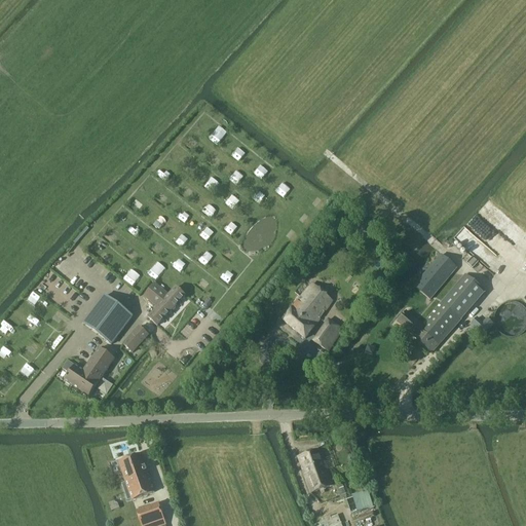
[(217,146),(227,133),(219,126),(209,139),(217,146)]
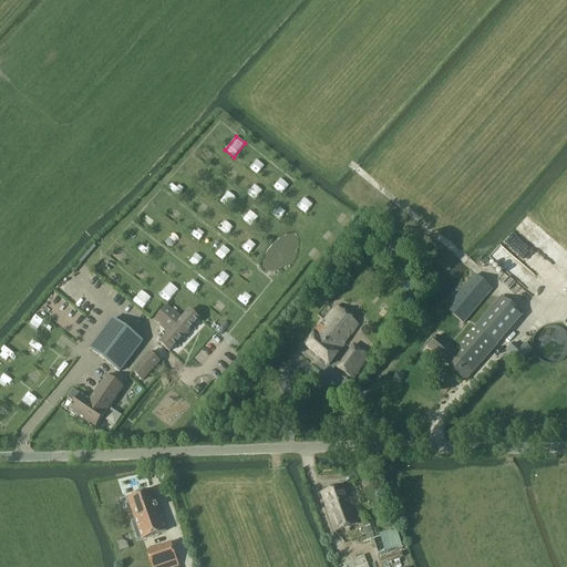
[(257,160),(249,168),(258,176),(266,166),(257,160)]
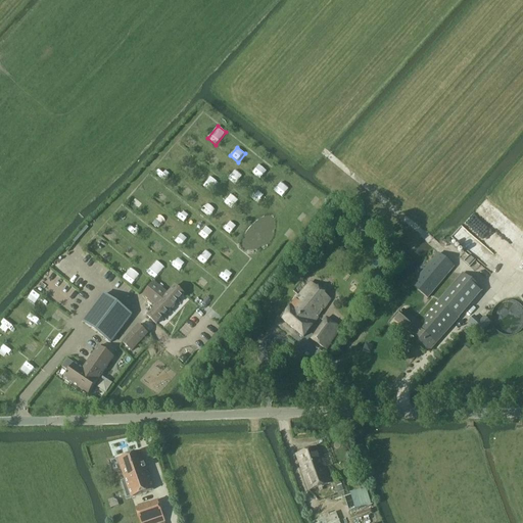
[(210,154),(206,163),(214,168),(219,158),(210,154)]
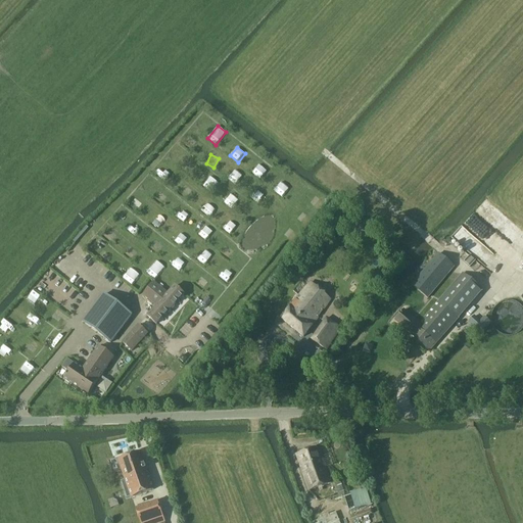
[(255,170),(253,173),(260,178),(264,175),(255,170)]
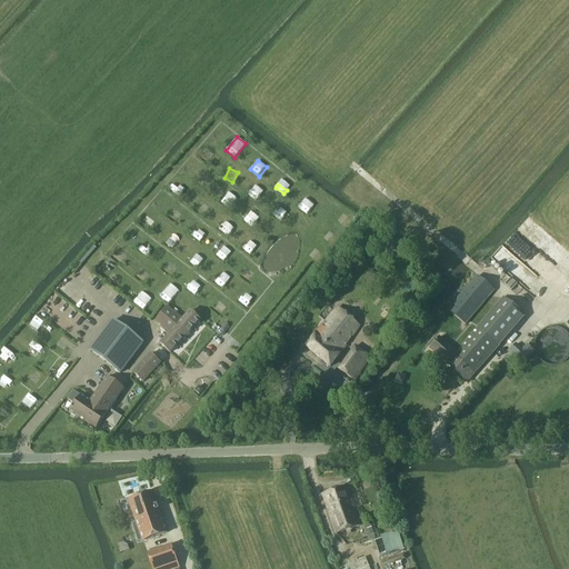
[(248,196),(258,201),(262,192),(252,187),(248,196)]
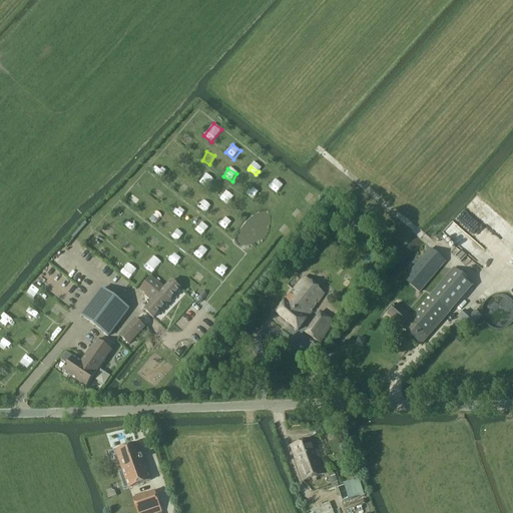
[(203,175),(199,183),(208,187),(211,179),(203,175)]
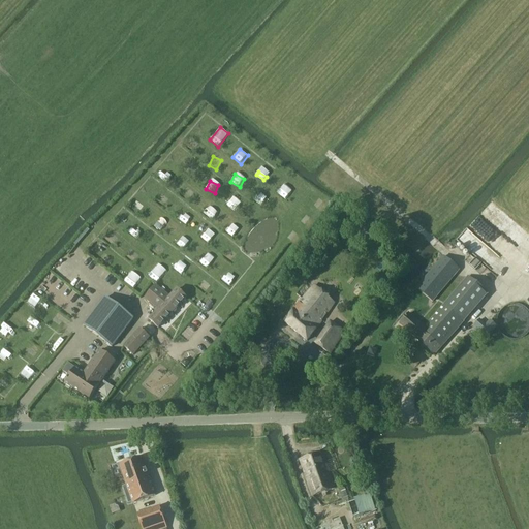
[(163,207),(169,199),(162,193),(156,200),(163,207)]
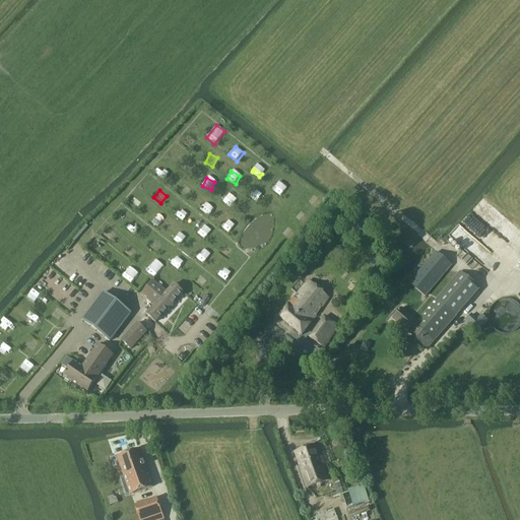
[(224,198),(232,207),(238,202),(231,193),(224,198)]
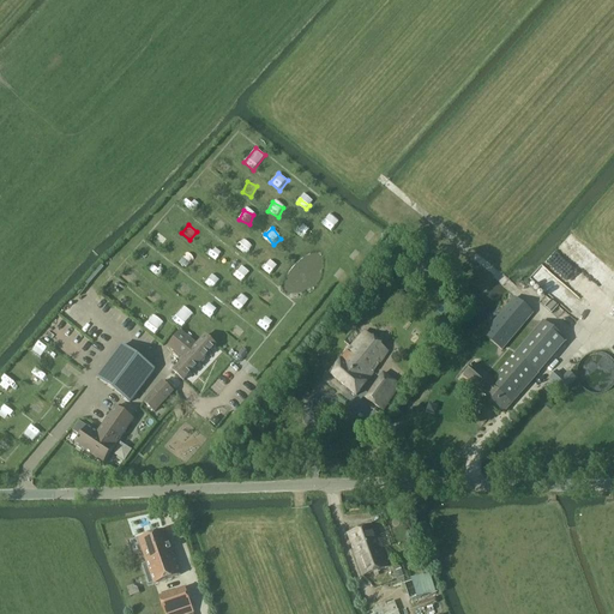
[(216,260),(223,253),(216,247),(210,256),(216,260)]
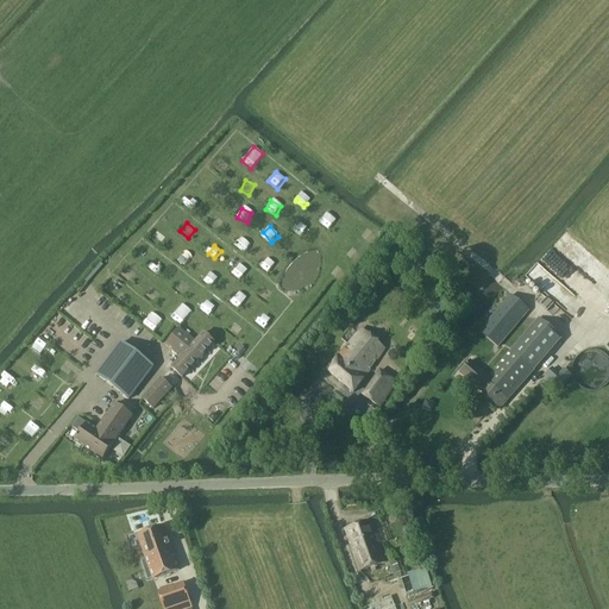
[(179,258),(184,265),(189,261),(183,253),(179,258)]
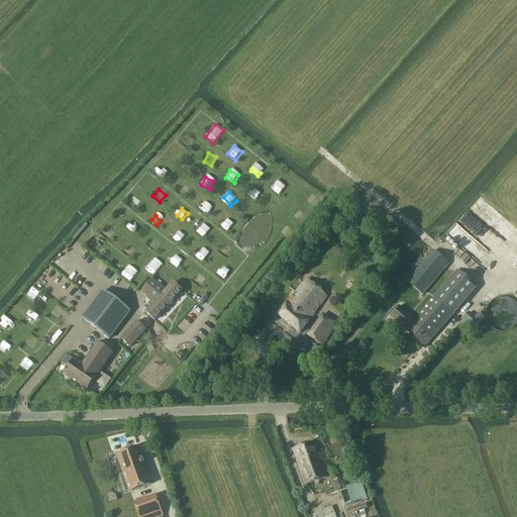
[(227,217),(220,225),(228,232),(235,223),(227,217)]
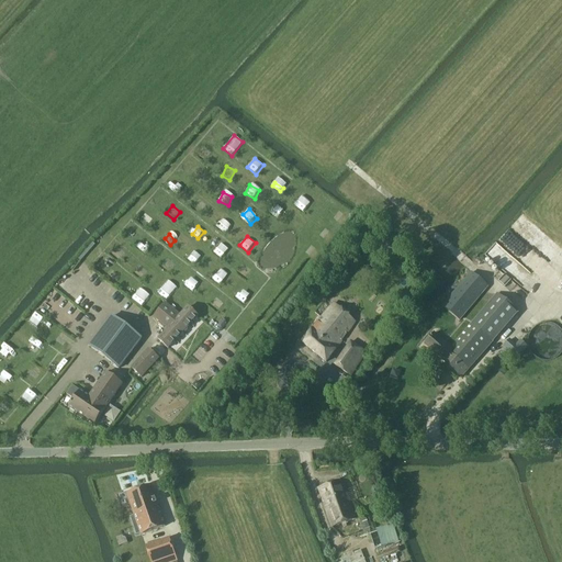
[(145,253),(152,245),(145,239),(138,247),(145,253)]
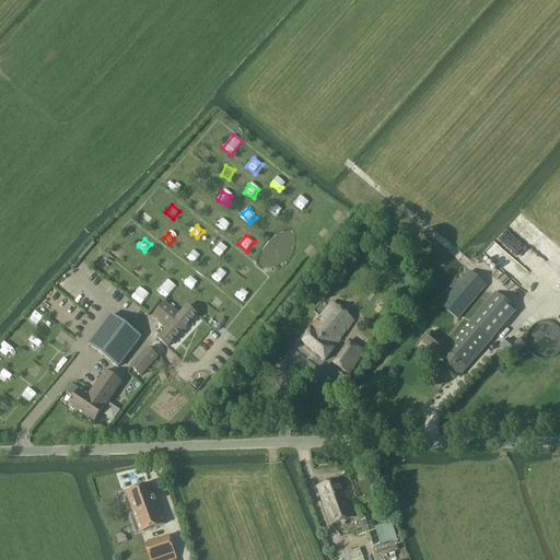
[(223,257),(228,248),(220,245),(216,254),(223,257)]
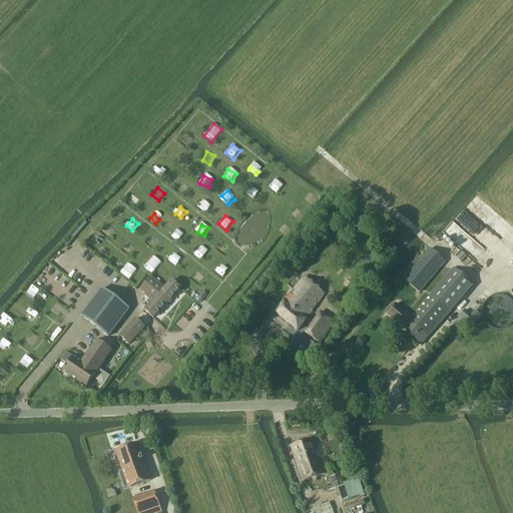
[(102,232),(109,237),(114,230),(107,225),(102,232)]
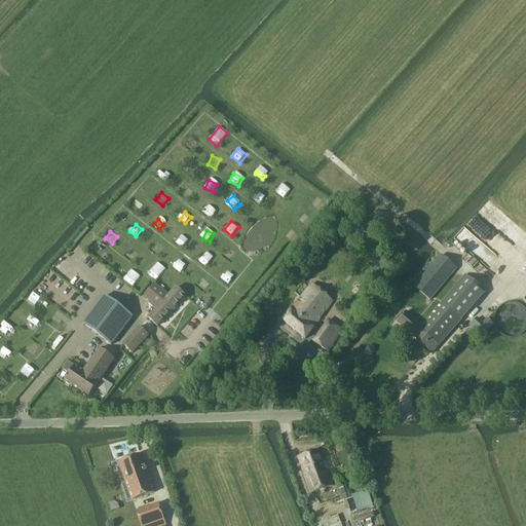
[(457,247),(490,261),(495,248),(463,233),(457,247)]
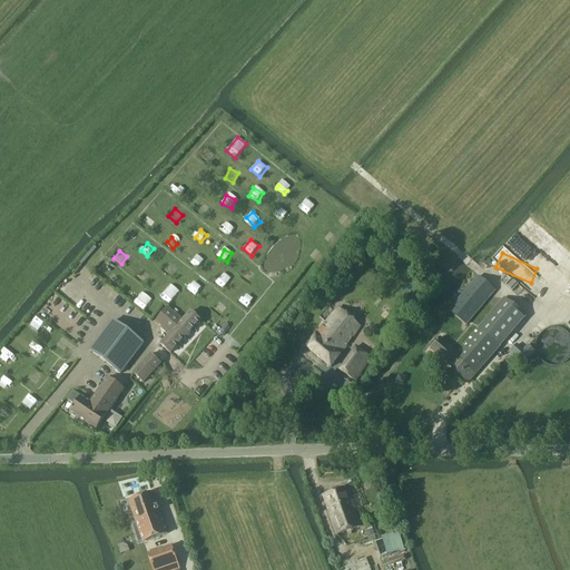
[(198,268),(204,262),(195,256),(190,263),(198,268)]
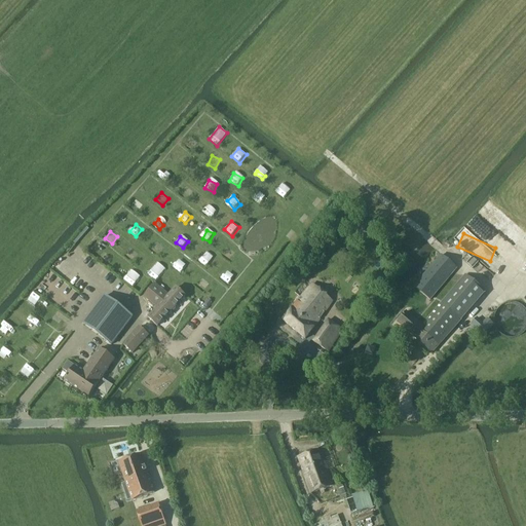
[(106,266),(112,259),(103,251),(97,257),(106,266)]
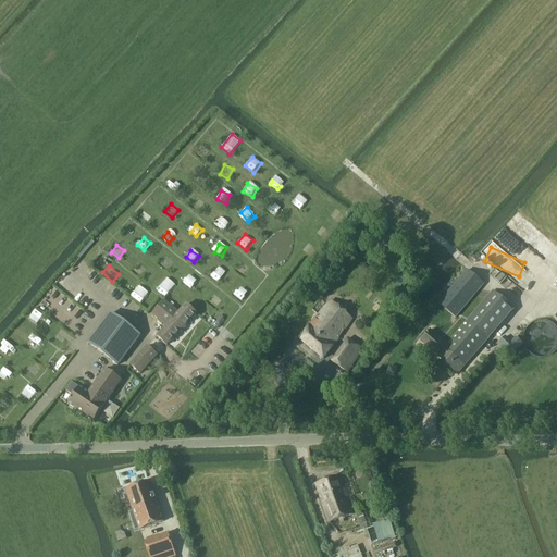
[(243,277),(251,286),(258,279),(250,271),(243,277)]
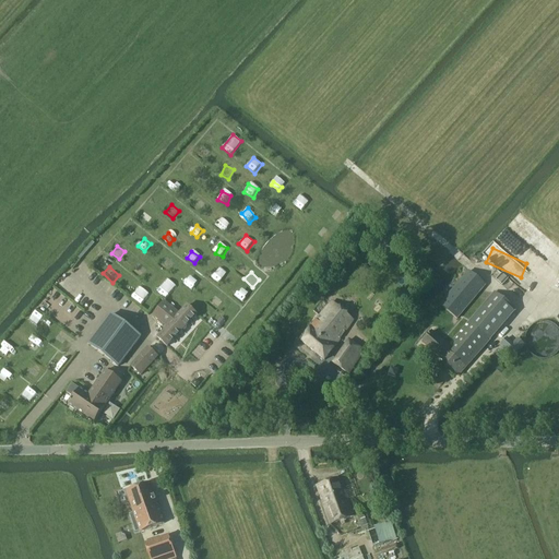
[(456,319),(485,286),(468,272),(440,306),(456,319)]
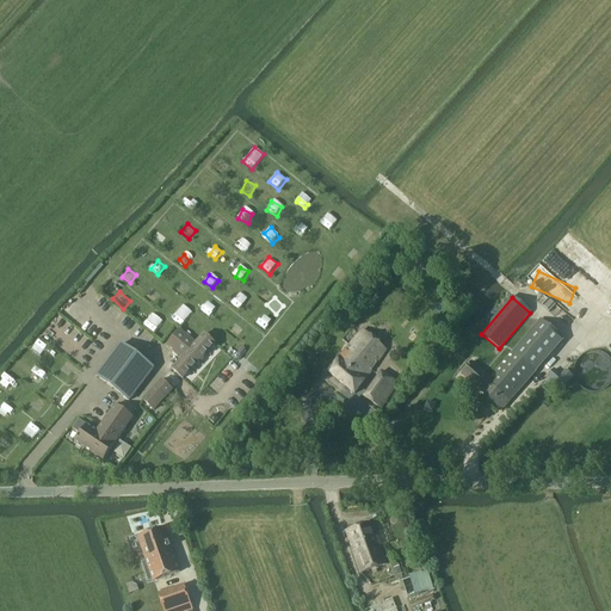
[(548,300),(542,307),(548,312),(549,313),(555,306),(548,300)]
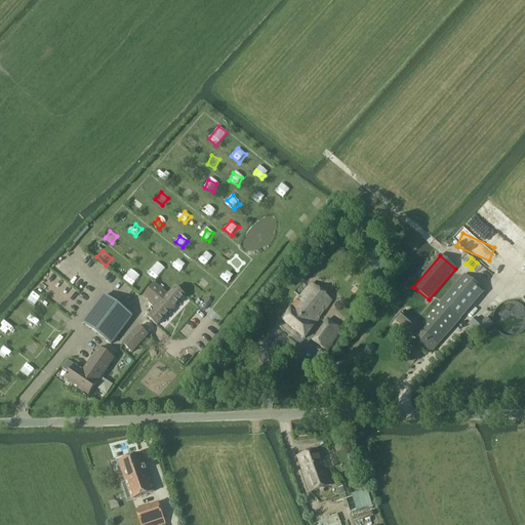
[(172,268),(183,272),(187,263),(176,258),(172,268)]
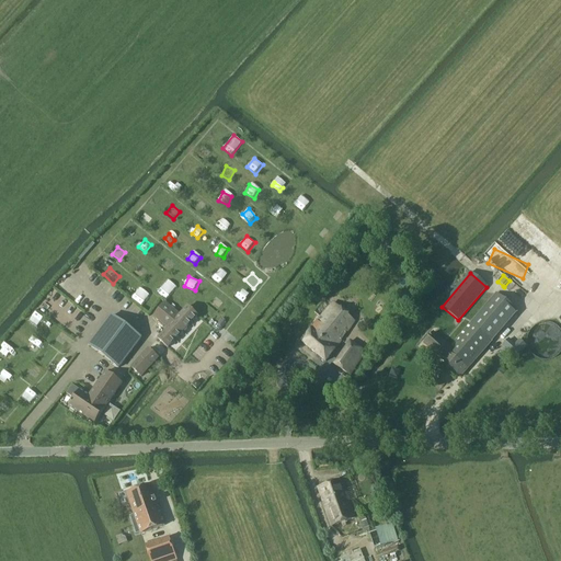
[(165,299),(172,290),(164,284),(157,292),(165,299)]
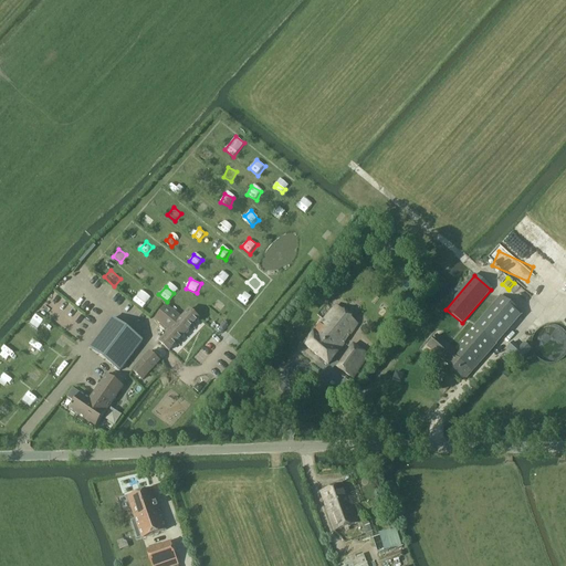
[(271,290),(265,299),(274,304),(280,296),(271,290)]
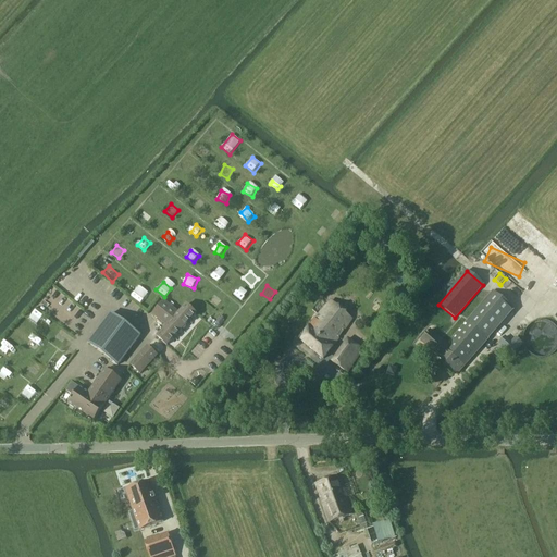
[(458,375),(514,310),(493,292),(445,349),(444,348),(447,345),(431,331),(421,342),(438,357),(437,357),(458,375)]
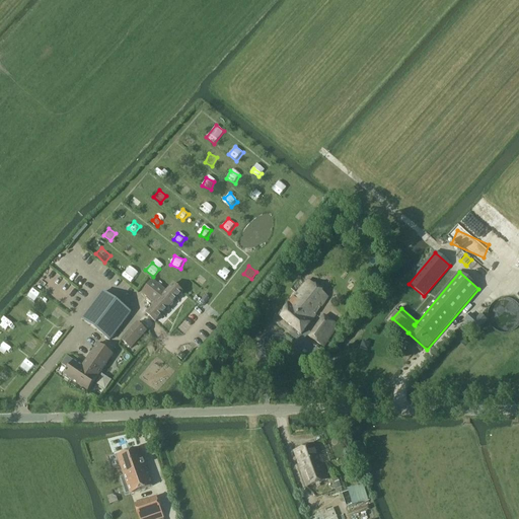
[(123,278),(132,281),(134,276),(125,273),(123,278)]
